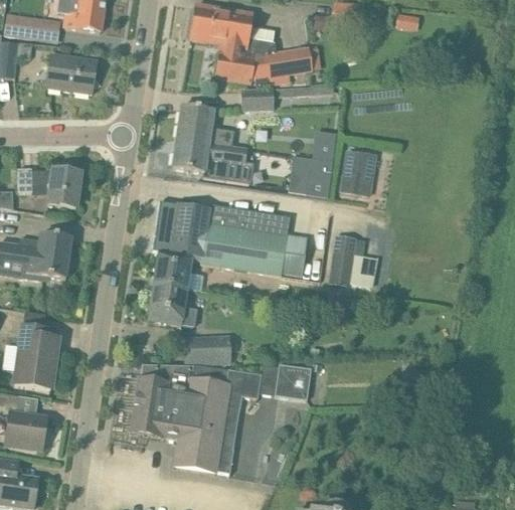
[(99,31),(104,0),(78,0),(77,7),(65,5),(62,26),(99,31)]
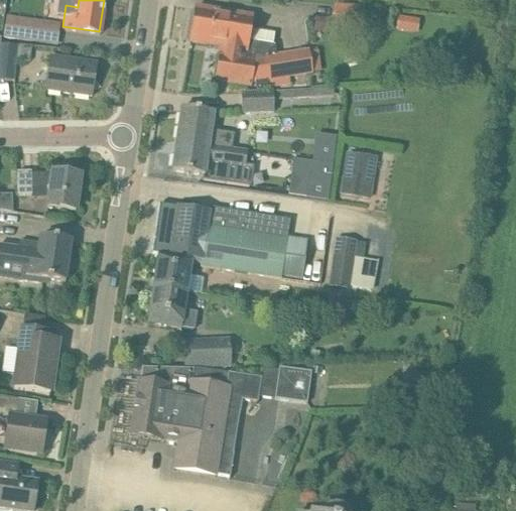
[(333,16),(364,18),(365,5),(335,2),(333,16)]
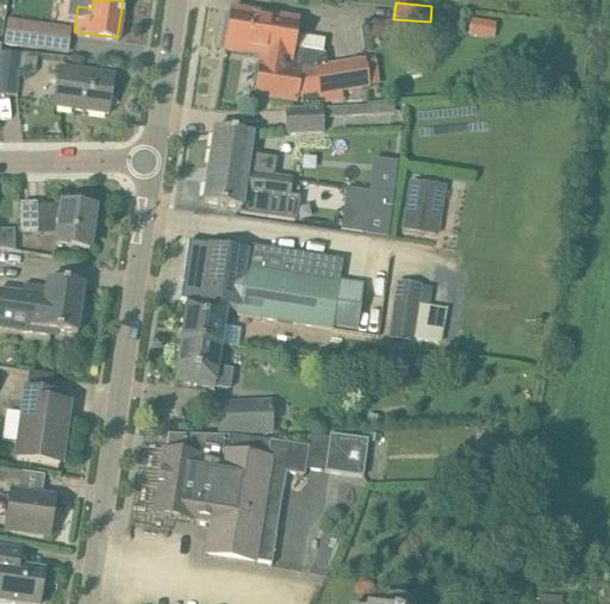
[(231,4),(225,44),(262,50),(255,91),(297,97),(298,91),(331,88),(331,91),(371,81),(366,54),(329,61),(328,61),(324,47),(293,42),(297,14),(231,4)]
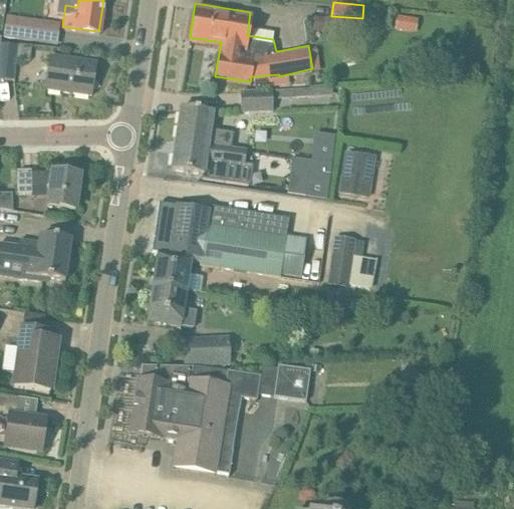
[(6,15),(3,35),(31,39),(33,27),(17,25),(18,17),(6,15)]
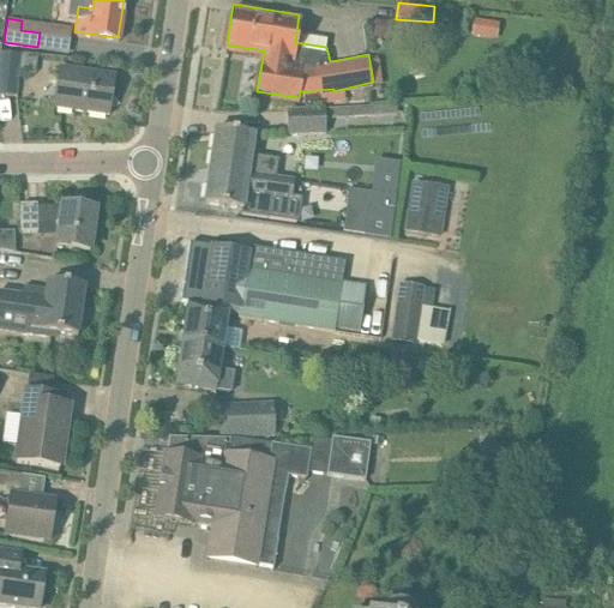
[(480,18),(477,34),(498,37),(500,22),(480,18)]
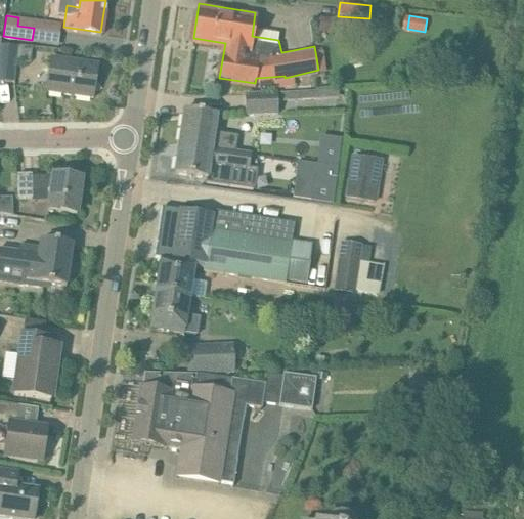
[(258,36),(276,38),(277,29),(259,27),(258,36)]
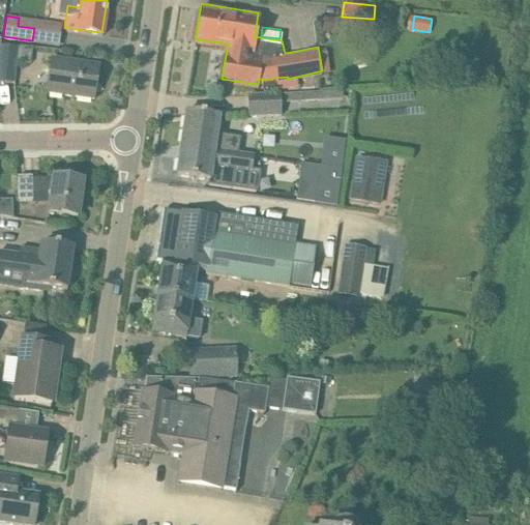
[(1,44),(0,50),(0,79),(15,81),(20,46),(1,44)]
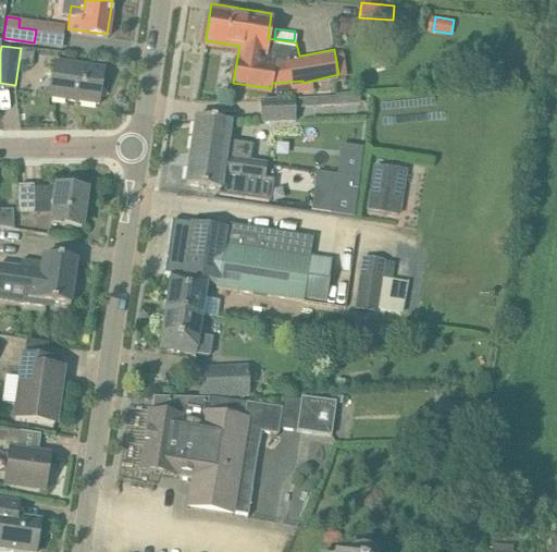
[(98,100),(103,65),(53,59),(48,94),(98,100)]
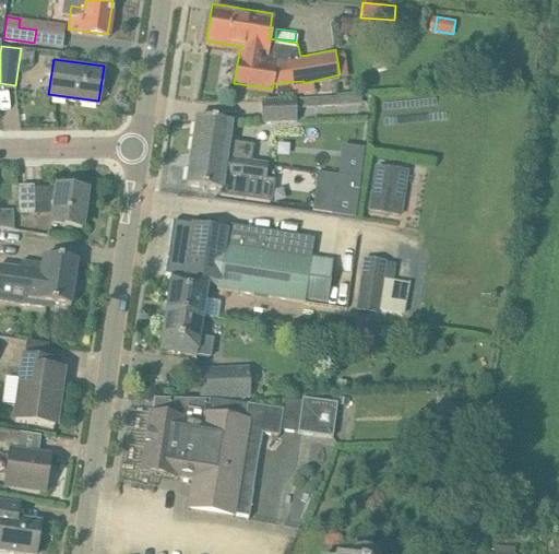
[(295,94),(261,96),(262,120),(296,118),(296,103),(295,94)]
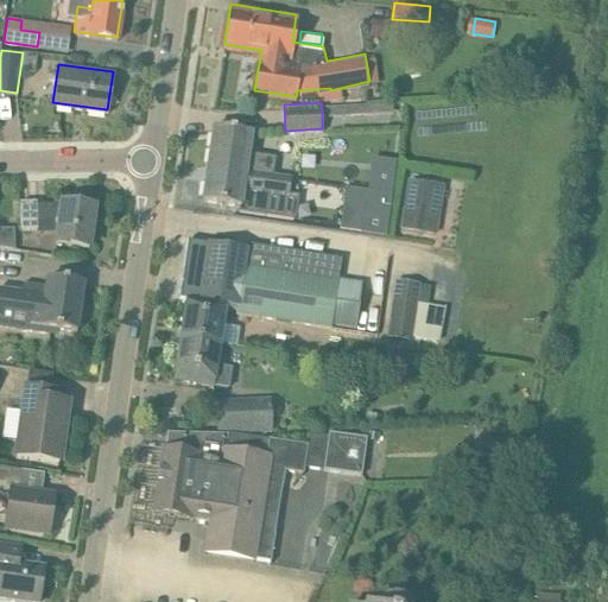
[(292,176),(274,173),(277,156),(248,151),(252,128),(214,122),(203,195),(240,201),(239,208),(265,211),(268,191),(290,195),(292,176)]
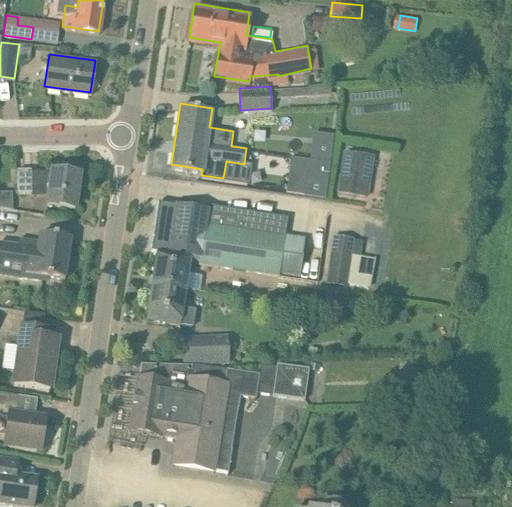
[(314,130),(310,157),(330,160),(334,133),(314,130)]
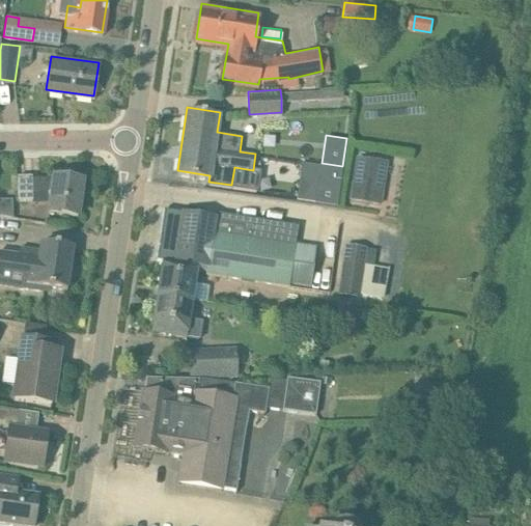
[(387,158),(357,154),(350,196),(380,202),(387,158)]
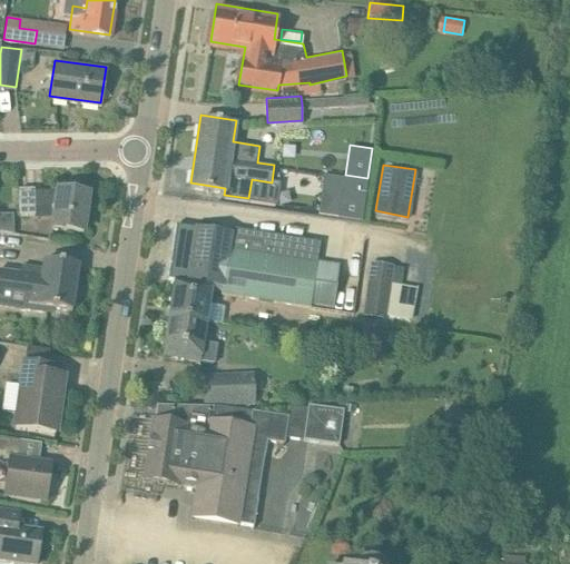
[(325,171),(323,186),(342,188),(337,214),(362,217),(367,178),(345,175),(325,171)]
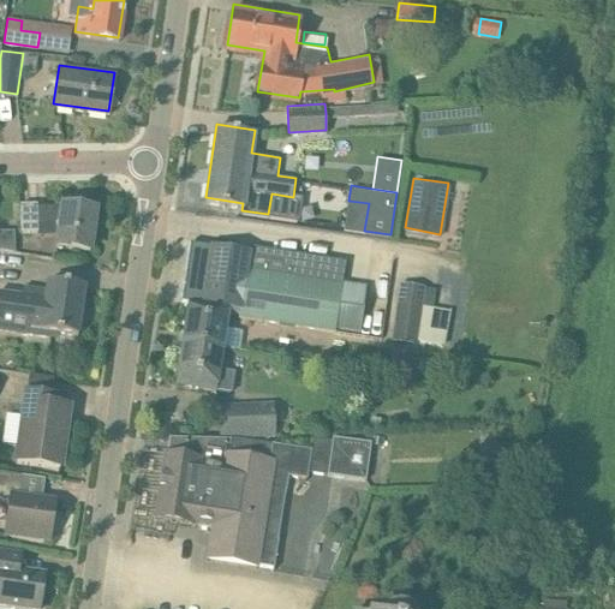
[(89,249),(96,207),(61,202),(61,203),(39,204),(37,202),(21,202),(21,230),(37,230),(39,222),(59,222),(55,244),(89,249)]
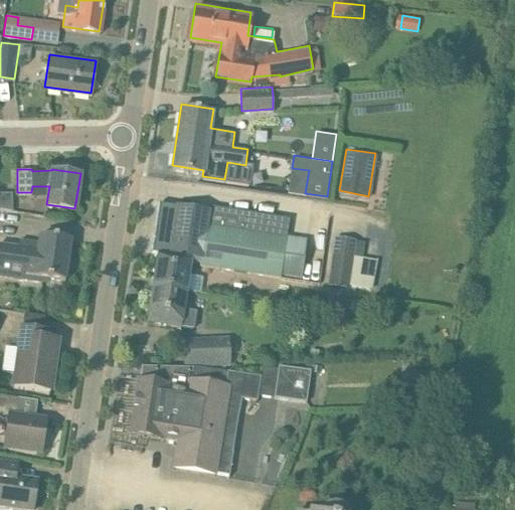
[(0,205),(12,206),(12,190),(0,188),(0,205)]
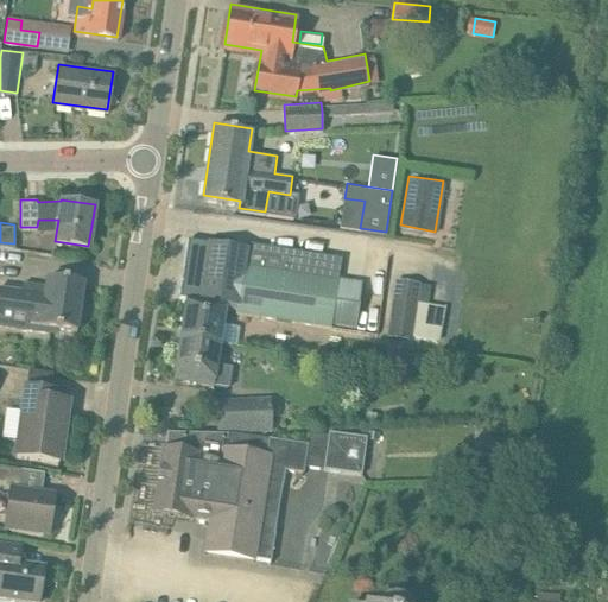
[(188,236),(179,293),(185,295),(185,293),(225,299),(225,304),(226,304),(236,305),(235,309),(331,324),(331,322),(355,325),(362,280),(340,277),(342,259),(246,244),(246,246),(188,236)]
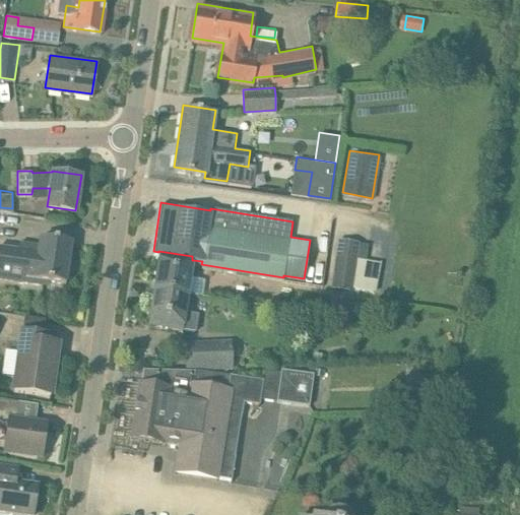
[(0,277),(42,283),(43,278),(64,281),(70,241),(40,236),(38,245),(19,242),(18,249),(0,246),(0,277)]
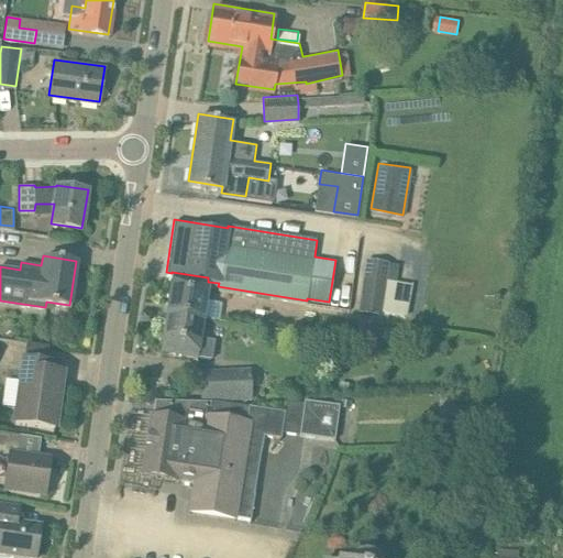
[(389,260),(364,256),(357,309),(382,313),(389,260)]
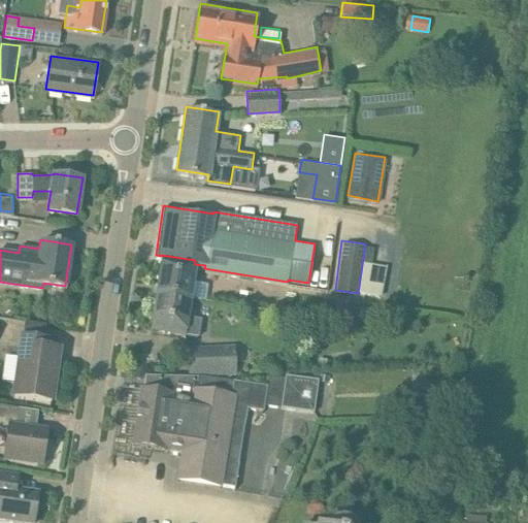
[(161,256),(156,289),(191,294),(204,296),(206,281),(194,279),(196,264),(195,264),(195,260),(161,255),(161,256)]
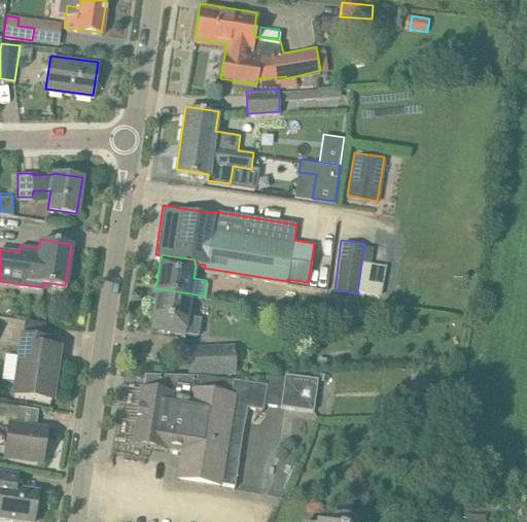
[(155,288),(150,325),(197,333),(200,315),(187,313),(190,293),(155,288)]
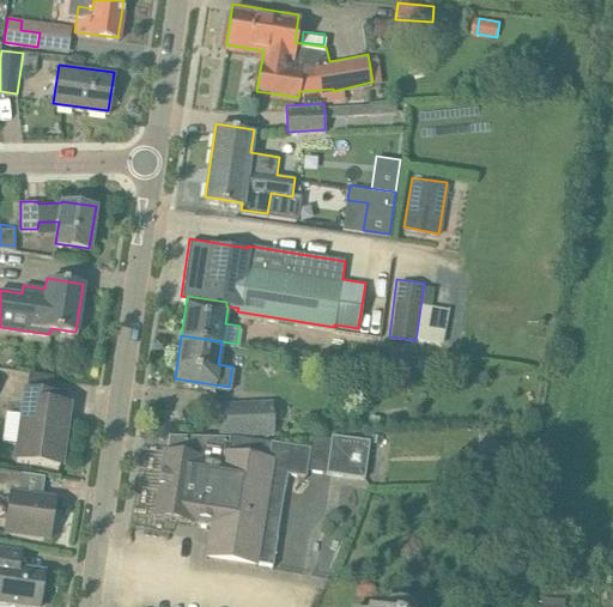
[(2,435),(1,437),(17,439),(14,457),(61,463),(70,402),(54,400),(56,390),(23,386),(19,410),(6,408),(2,435)]
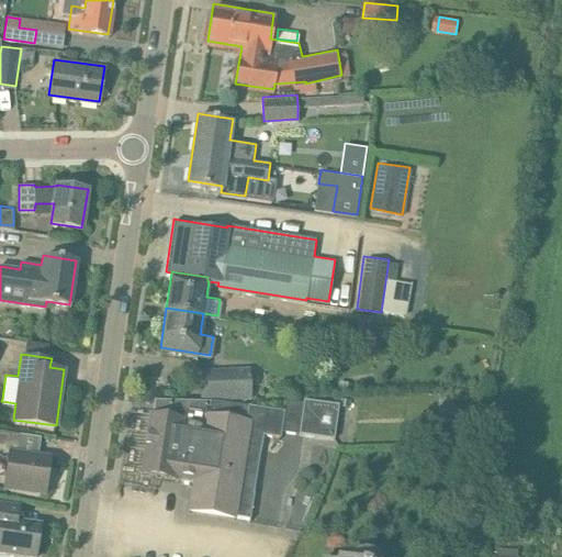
[(248,365),(198,366),(198,397),(249,396),(248,365)]
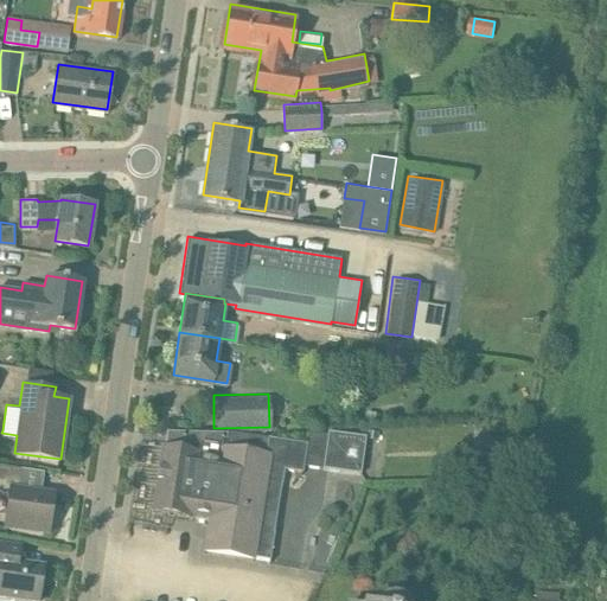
[(535,417),(535,413),(535,404),(521,404),(521,417),(535,417)]
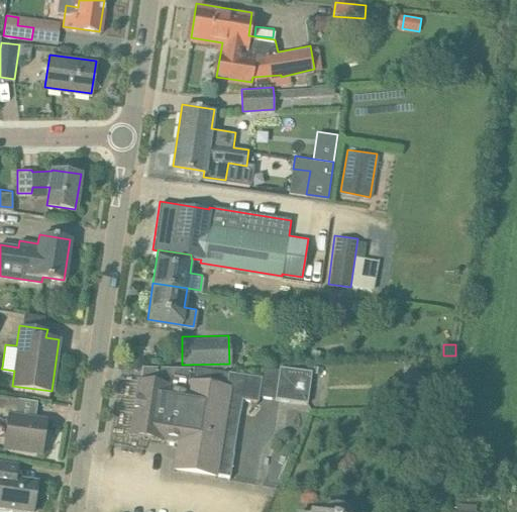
[(430,362),(430,377),(441,378),(441,362),(430,362)]
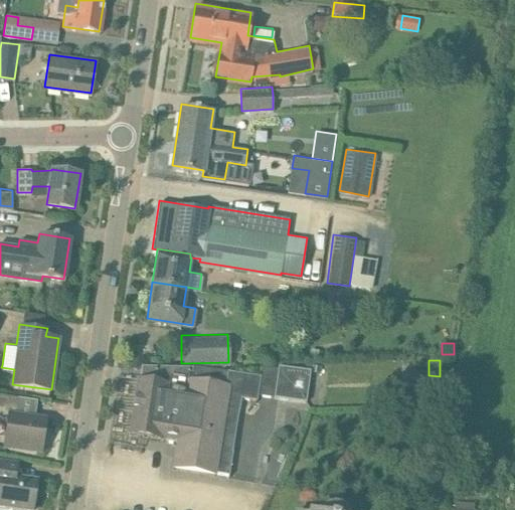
[(321,364),(311,362),(310,368),(310,369),(320,370),(321,364)]
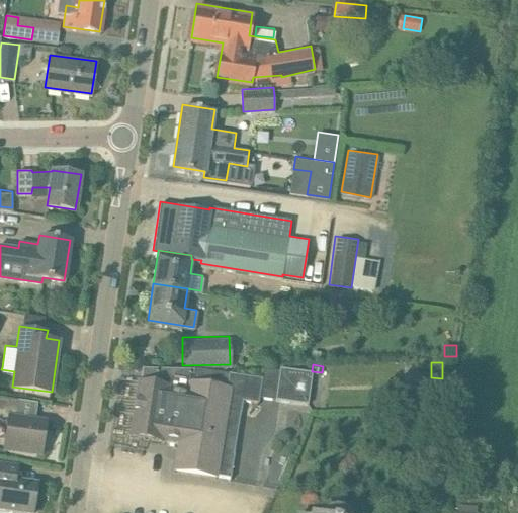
[(139,379),(131,433),(163,438),(180,440),(176,468),(217,475),(218,473),(231,475),(242,398),(258,401),(259,395),(307,402),(312,371),(312,370),(280,365),(279,368),(263,365),(262,375),(195,365),(195,366),(142,365),(140,379),(139,379)]
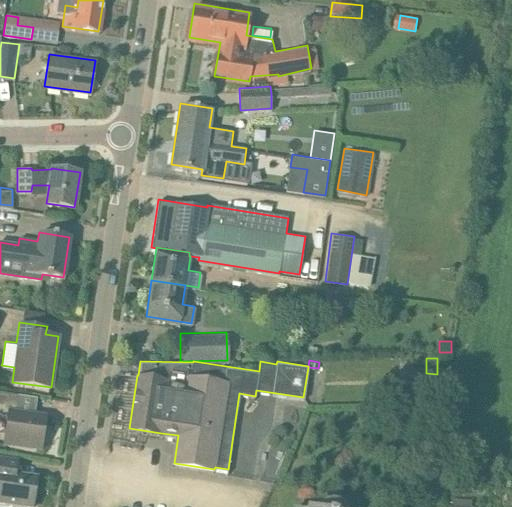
[(0,412),(9,413),(5,443),(39,448),(43,422),(44,414),(14,409),(16,400),(17,392),(0,389),(0,412)]
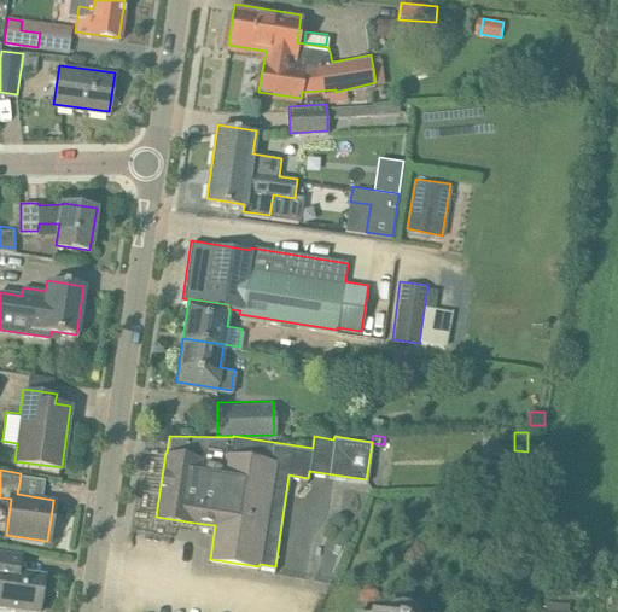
[(0,551),(0,604),(38,610),(44,575),(13,570),(16,553),(0,551)]
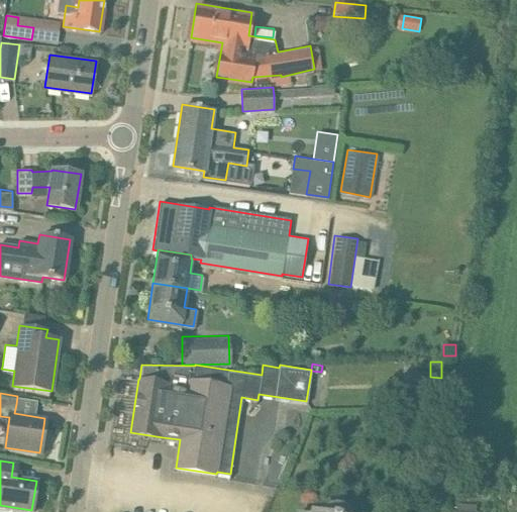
[(480,511),(481,510),(477,509),(476,502),(455,501),(455,506),(450,506),(449,511),(480,511)]
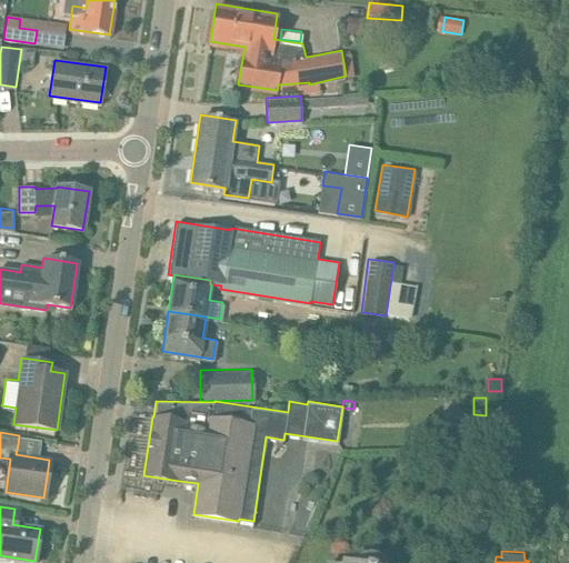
[(383,562),(382,560),(373,554),(362,553),(353,558),(350,562),(336,562),(327,561),(326,562),(383,562)]
